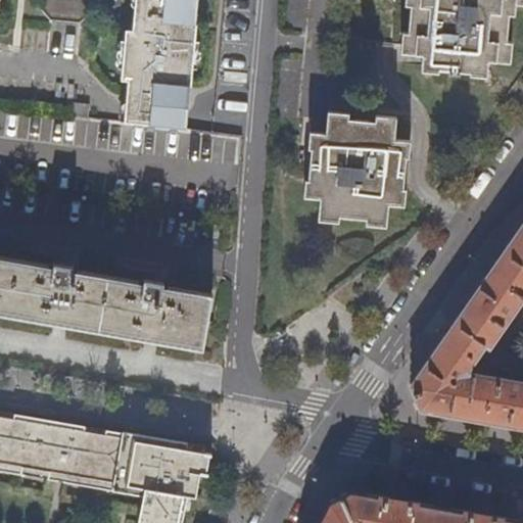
[(129,125),(180,131),(184,88),(188,88),(194,25),(190,25),(192,0),(151,0),(151,9),(137,8),(134,34),(128,34),(127,49),(129,50),(128,61),(126,61),(124,83),(129,84),(128,109),(130,110),(129,125)]
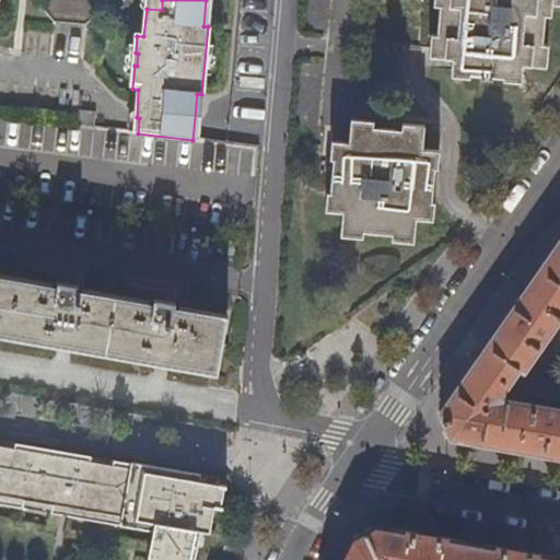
[(430,36),(429,58),(452,60),(451,78),(468,80),(468,77),(478,78),(478,81),(491,82),(491,79),(501,80),(501,82),(520,84),(522,67),(545,69),(548,46),(541,45),(545,18),(549,18),(551,9),(559,9),(559,0),(433,0),(433,7),(439,8),(436,36),(430,36)]
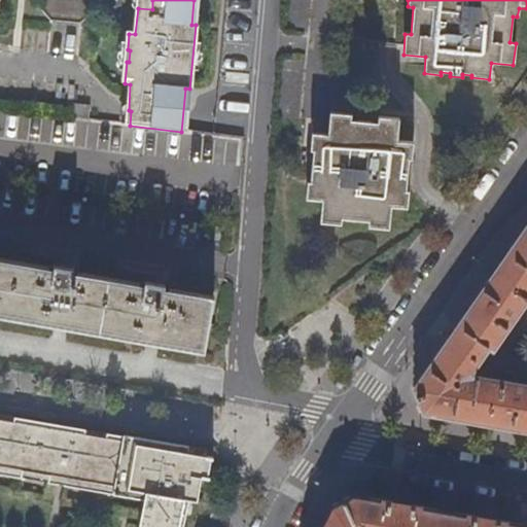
[(72,105),(71,117),(88,119),(90,107),(72,105)]
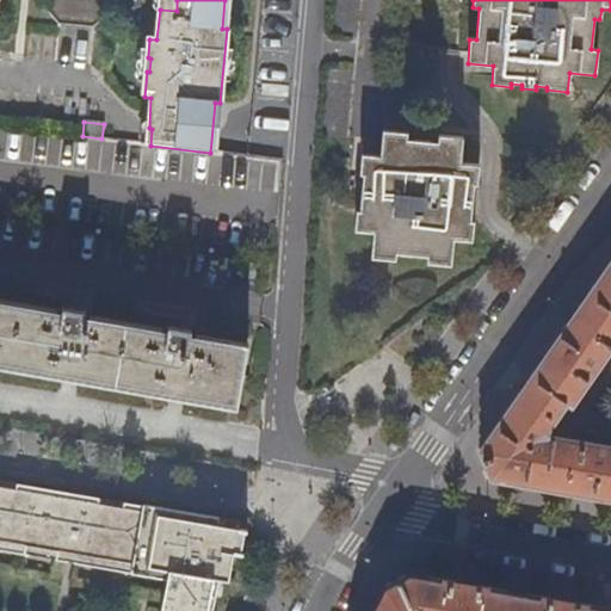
[(358,211),(356,234),(375,235),(374,260),(397,263),(399,258),(429,260),(429,266),(454,269),(457,242),(474,244),(475,223),(473,223),(475,189),(477,189),(480,167),(462,166),(464,140),(439,137),(438,143),(407,141),(407,135),(384,133),(381,159),(363,158),(360,177),(364,178),(362,213),(358,211)]
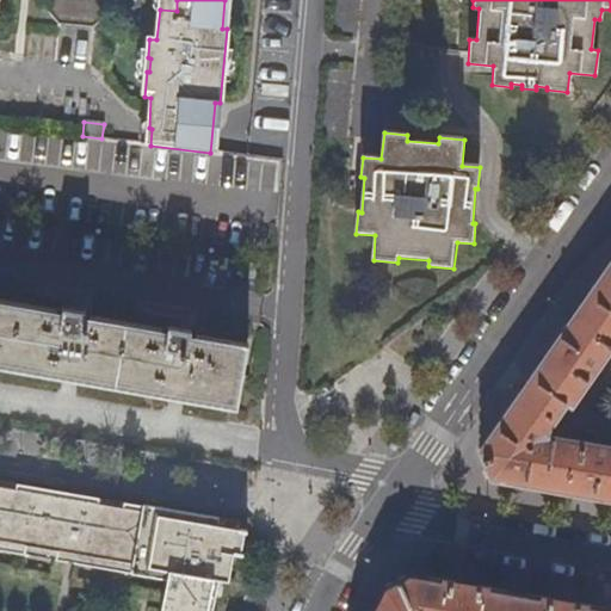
[(491,479),(610,500),(610,444),(555,436),(548,432),(567,403),(572,407),(610,350),(610,263),(480,451),(491,479)]
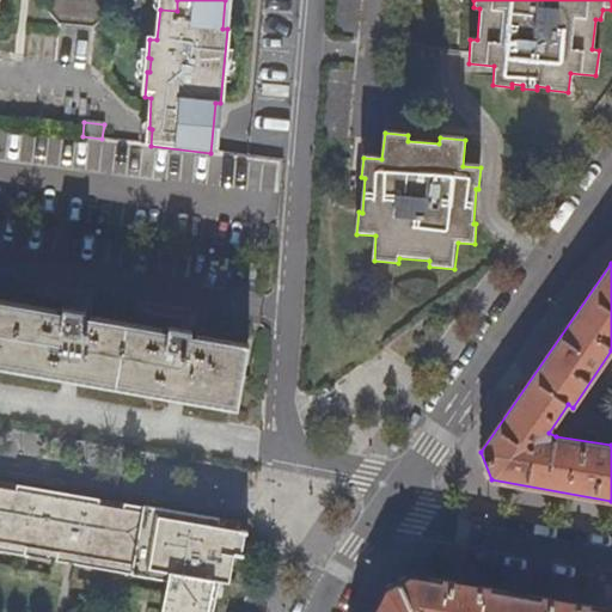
[(0,363),(236,405),(236,408),(238,408),(249,346),(191,335),(193,330),(170,326),(170,331),(86,317),(86,312),(63,308),(63,312),(0,300),(0,363)]
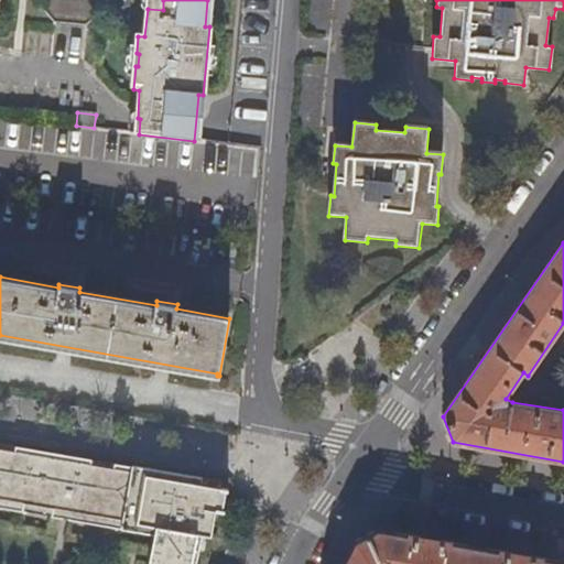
[(198,563),(205,533),(214,534),(218,510),(227,511),(227,508),(225,508),(228,490),(230,490),(231,488),(195,481),(195,476),(117,463),(116,468),(94,464),(95,458),(19,445),(18,451),(0,447),(0,501),(9,502),(8,508),(25,511),(28,503),(55,509),(54,517),(84,522),(85,517),(107,520),(107,525),(126,529),(127,521),(159,527),(151,563),(198,563)]
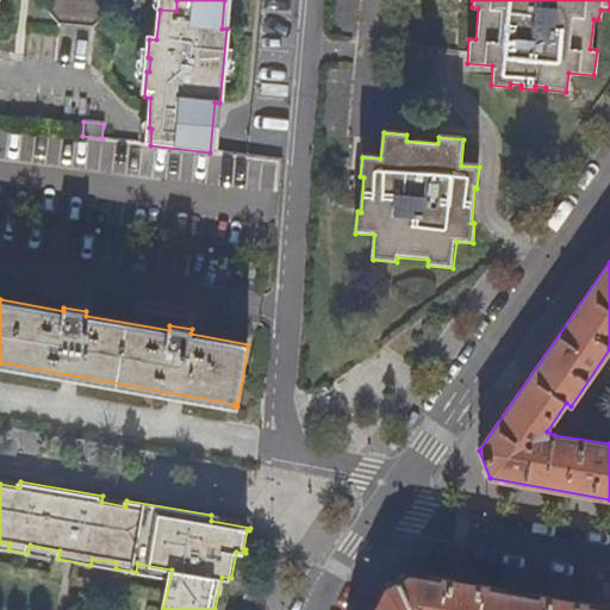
[(565,609),(541,605),(541,607),(490,598),(490,597),(443,589),(443,590),(411,584),(384,597),(378,609),(565,609)]
